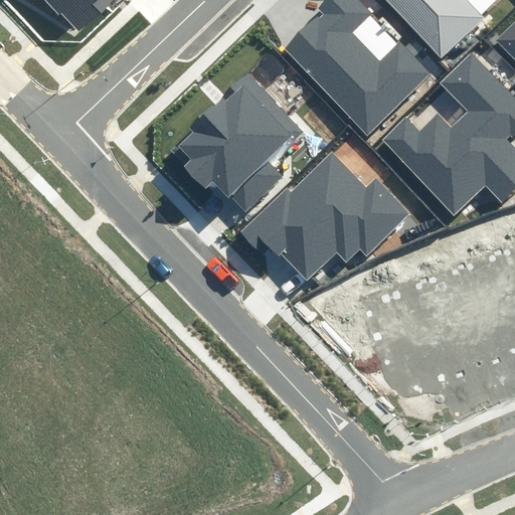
[(48,0),(76,29),(108,0),(48,0)]
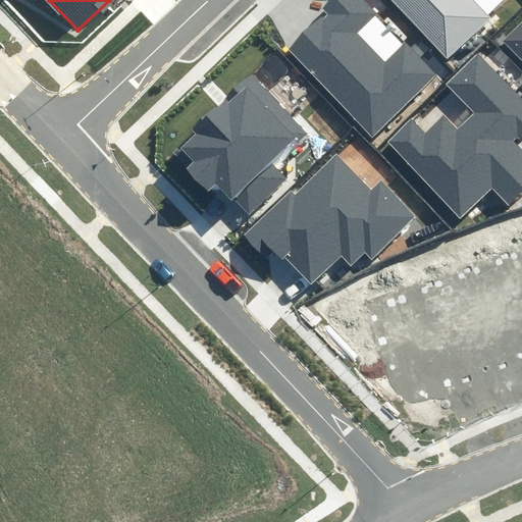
[(378,15),(363,0),(331,0),(322,9),(326,13),(290,48),(374,135),(438,72),(404,37),(384,55),(361,32),(378,15)]
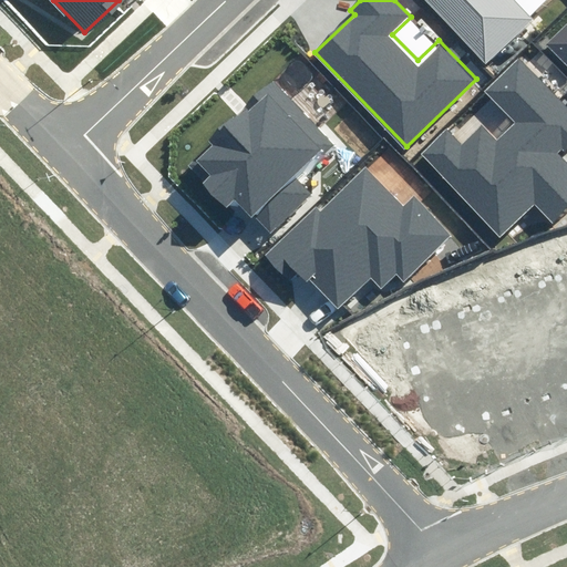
[(421,0),(487,69),(539,20),(519,0),(421,0)]
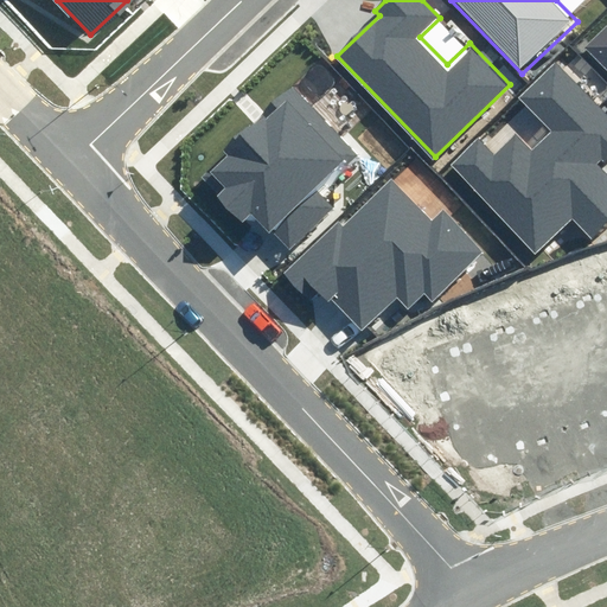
[(606,27),(588,46),(606,65),(606,27)]
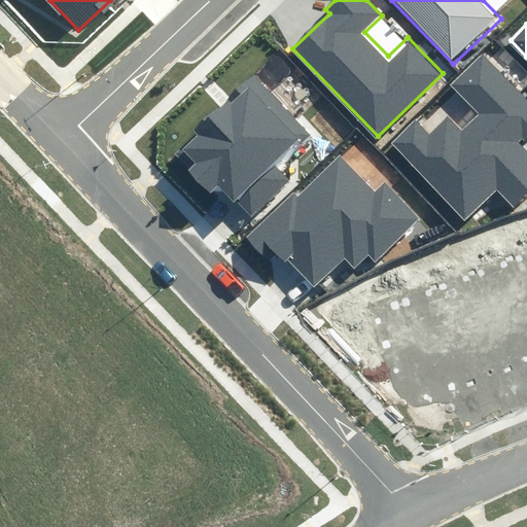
[(526,145),(526,98),(485,55),(451,88),(478,115),(460,132),(446,117),(429,133),(417,119),(391,144),(466,221),(499,190),(515,208),(526,196),(526,150),(524,148),(526,145)]
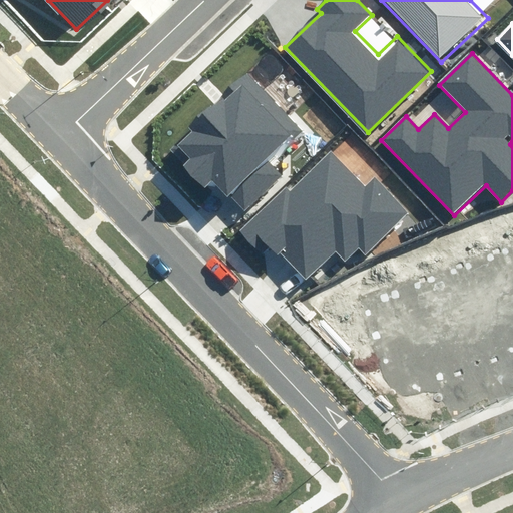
[(303,130),(251,75),(178,142),(189,154),(180,163),(204,188),(211,182),(244,217),(287,179),(270,160),(303,130)]
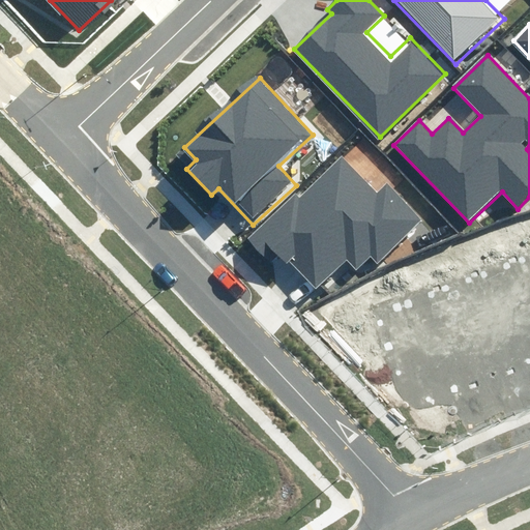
[(380,189),(344,152),(253,240),(273,263),(281,256),(314,290),(347,258),(358,269),(371,257),(381,267),(428,223),(388,181),(380,189)]
